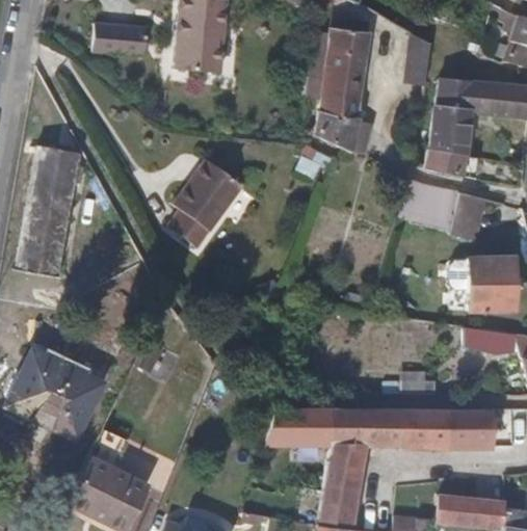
[(228,75),(243,0),(195,0),(183,65),(228,75)]
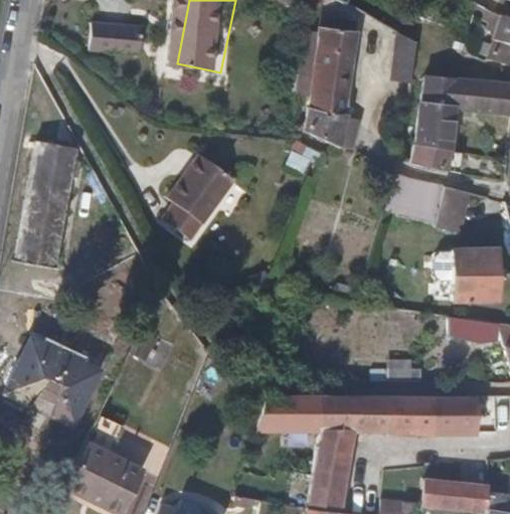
[(509,14),(501,13),(494,38),(509,41),(509,14)]
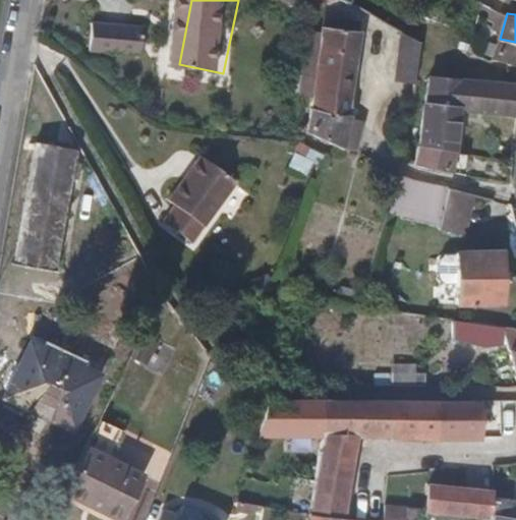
[(150,59),(155,33),(106,23),(101,49),(150,59)]
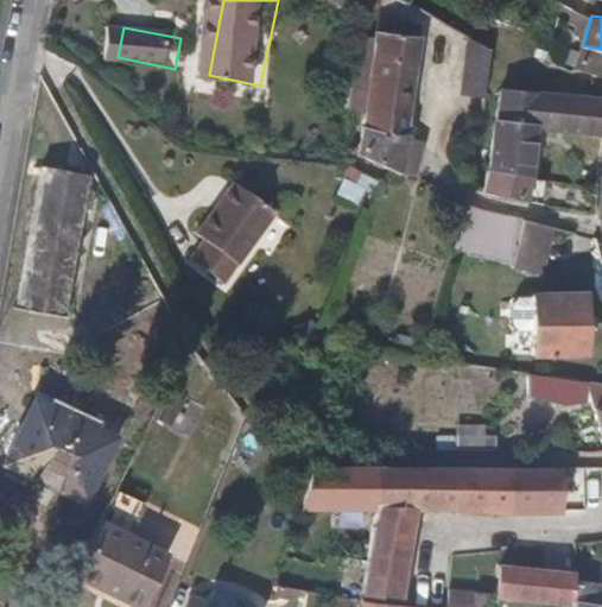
[(374,77),(414,83),(422,37),(378,30),(374,50),(374,77)]
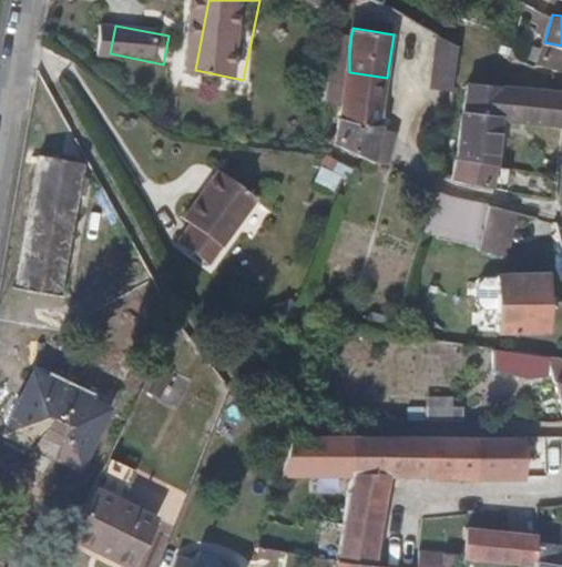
[(458,44),(442,36),(436,88),(453,90),(458,46),(458,44)]
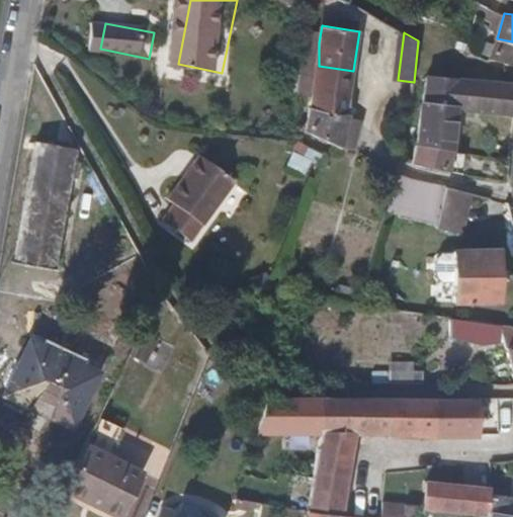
[(512,41),(497,38),(492,57),(512,63),(512,41)]
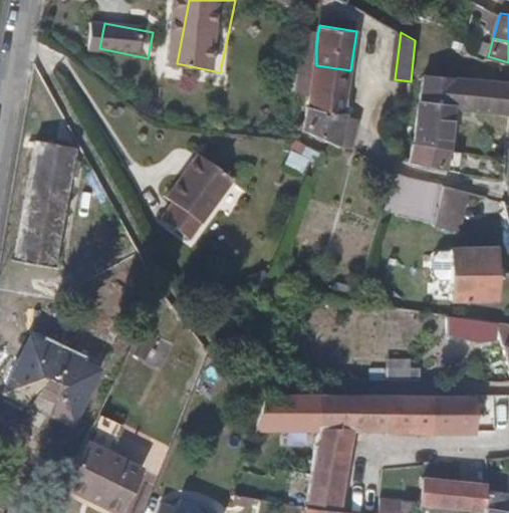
[(508,62),(488,56),(481,80),(508,83),(508,62)]
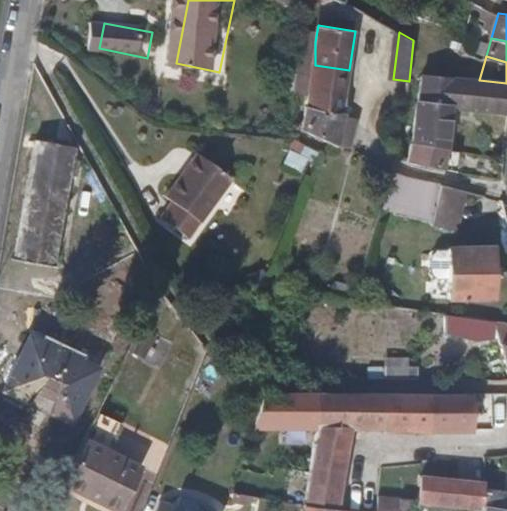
[(311,103),(309,106),(345,112),(344,109),(349,70),(315,65),(311,103)]
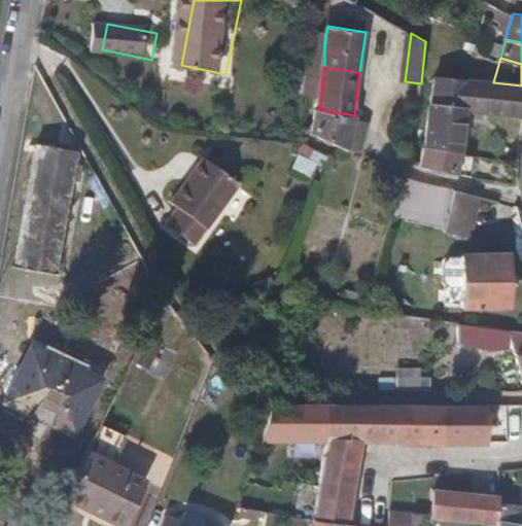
[(466,111),(471,108),(478,109),(480,80),(472,79),(435,75),(427,134),(463,138),(466,111)]
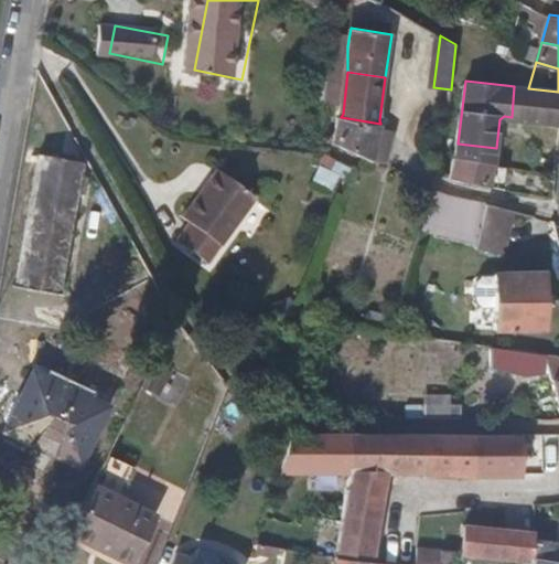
[(558,92),(528,88),(514,86),(512,117),(534,121),(558,124),(558,92)]
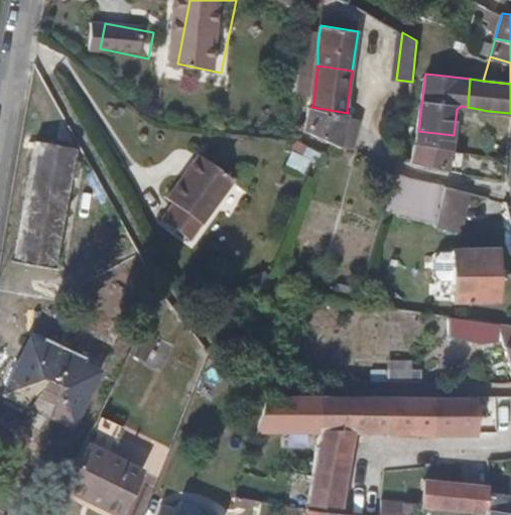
[(347,120),(348,113),(311,107),(306,142),(328,145),(341,146),(347,120)]
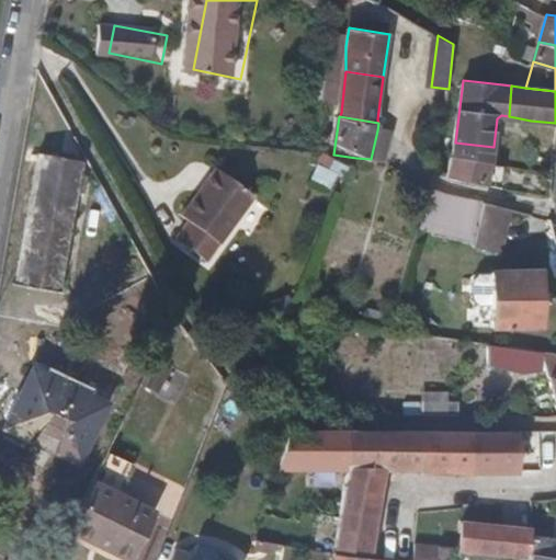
[(389,134),(377,130),(371,159),(384,161),(389,134)]
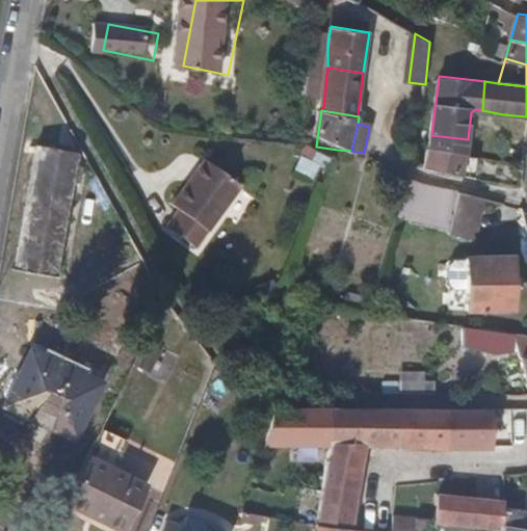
[(466,155),(468,139),(431,135),(429,151),(466,155)]
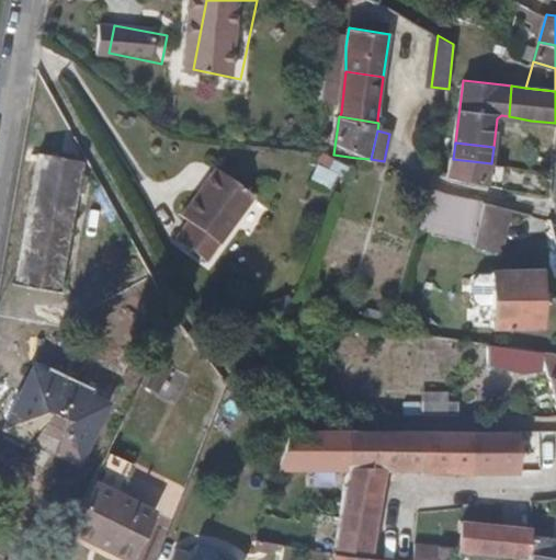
[(58,292),(79,162),(37,155),(16,284),(58,292)]
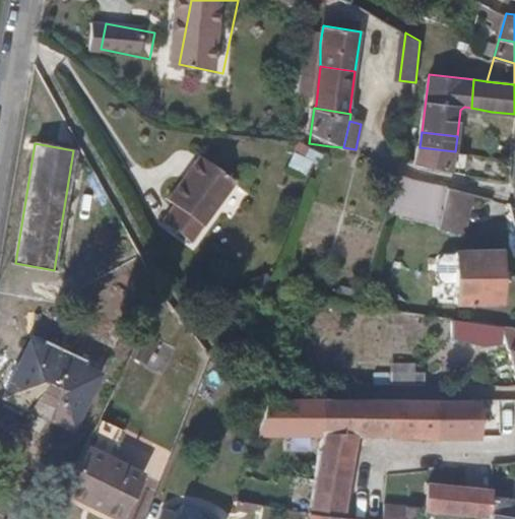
[(453,172),(455,151),(420,147),(416,161),(416,164),(453,172)]
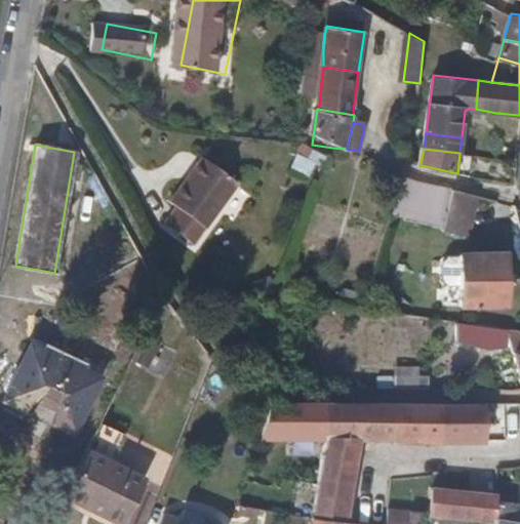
[(467,174),(470,154),(460,153),(457,173),(467,174)]
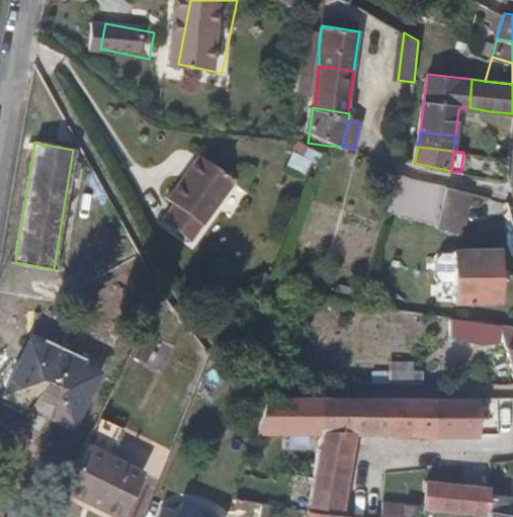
[(242,183),(205,157),(174,199),(181,204),(168,222),(198,243),(242,183)]
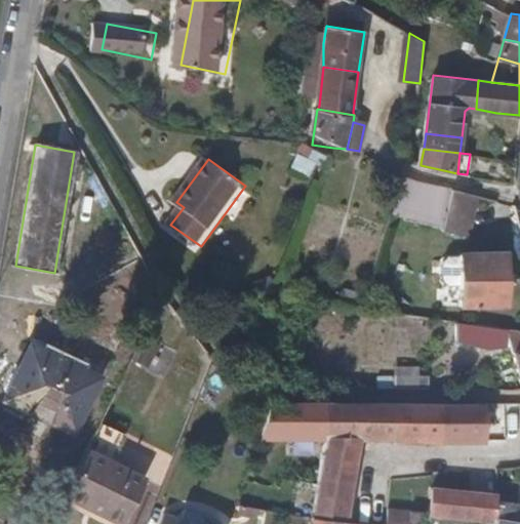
[(396,211),(440,222),(448,183),(404,173),(396,211)]
